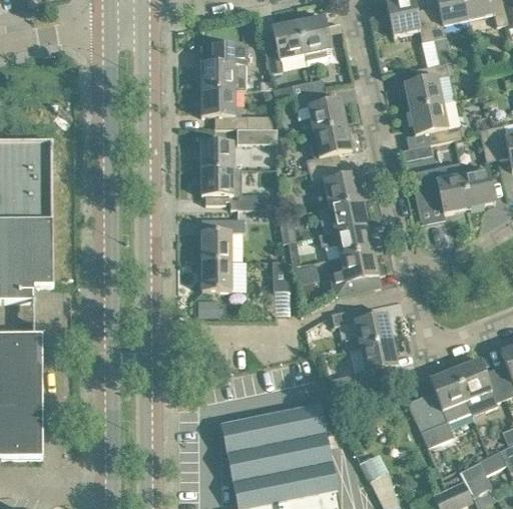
[(433,40),(426,9),(415,11),(413,0),(399,0),(386,3),(393,37),(419,31),(422,42),(433,40)]
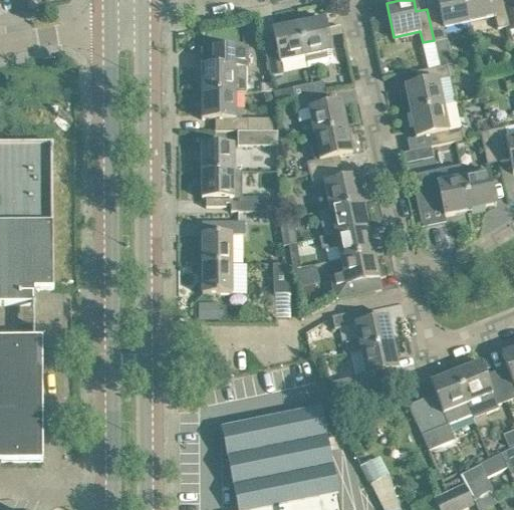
[(469,21),(464,0),(438,0),(439,6),(427,9),(434,40),(446,37),(444,26),(469,21)]
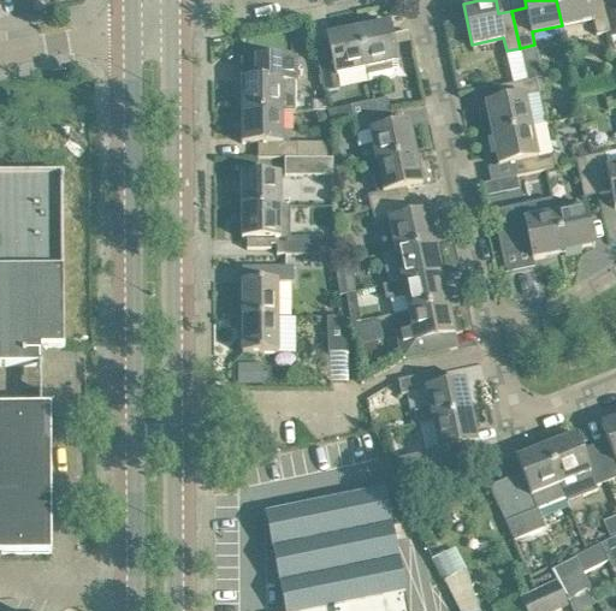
[(556,0),(562,25),(592,18),(596,33),(609,29),(603,0),(556,0)]
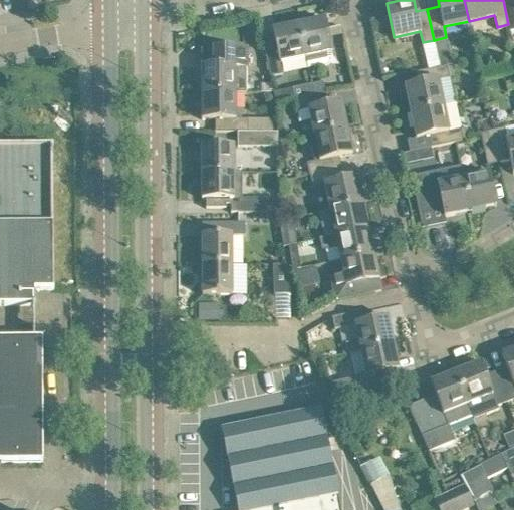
[(503,0),(508,24),(513,22),(513,0),(503,0)]
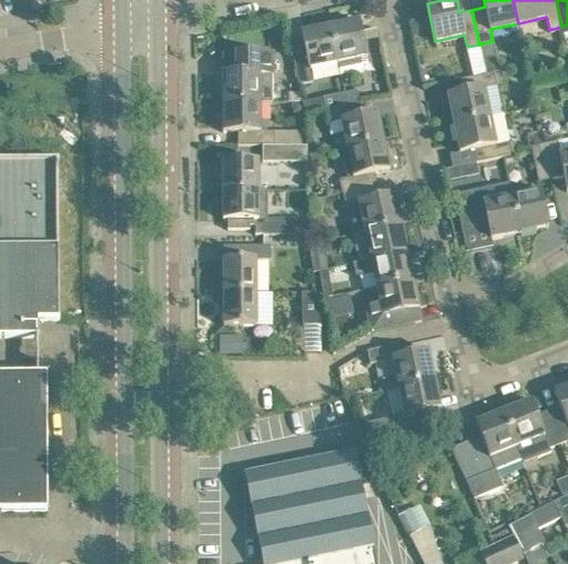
[(328,18),(330,24),(337,61),(340,73),(364,68),(367,61),(366,56),(358,18),(347,20),(346,13),(328,18)]
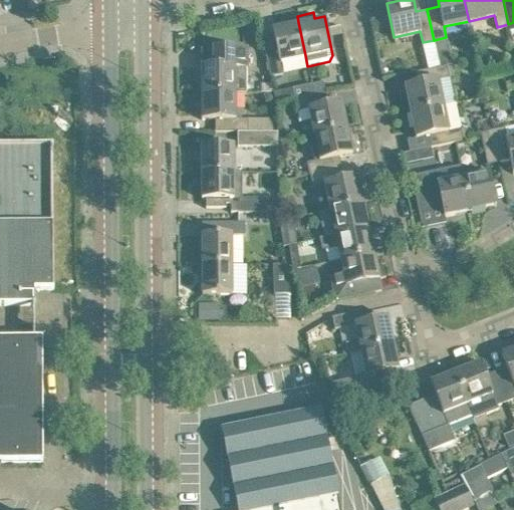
[(305,55),(298,22),(297,16),(281,19),(282,25),(272,27),(275,40),(263,43),(270,74),(282,71),(280,61),(305,55)]
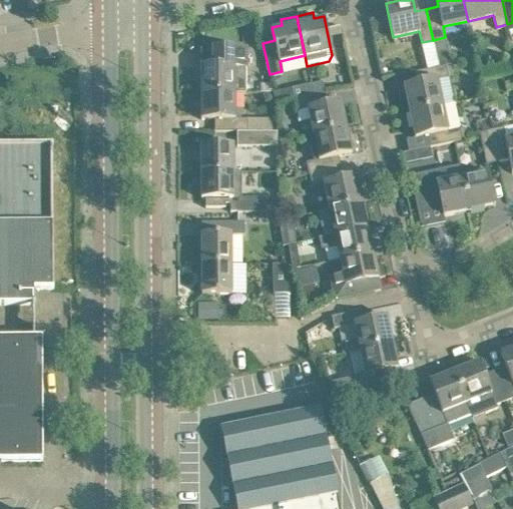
[(245,91),(245,64),(245,52),(213,52),(213,64),(200,64),(200,91),(235,91),(245,91)]
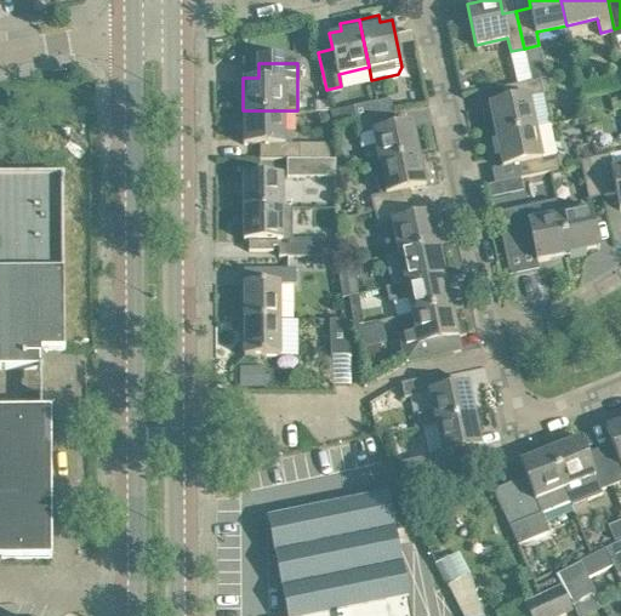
[(550,121),(542,91),(540,77),(501,85),(503,100),(489,102),(495,133),(550,121)]
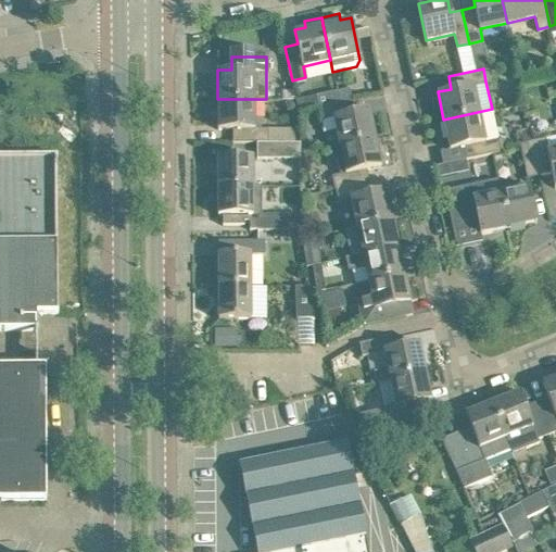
[(350,86),(329,90),(316,92),(318,105),(353,98),(350,86)]
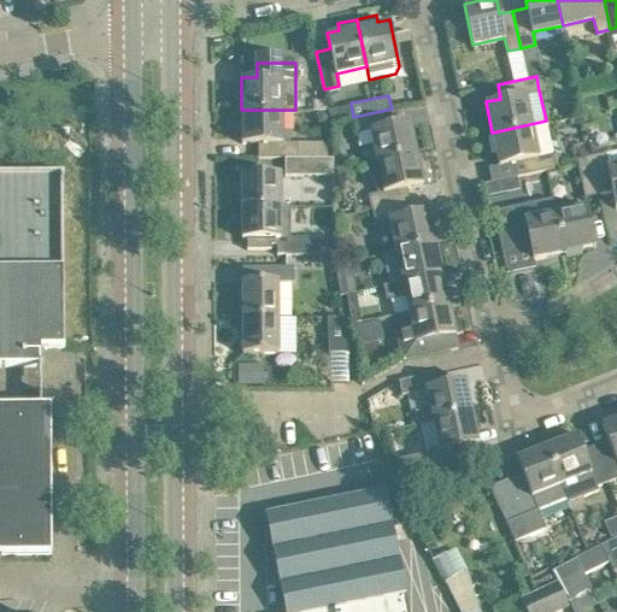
[(394,123),(392,109),(353,117),(357,131),(370,128),(377,159),(417,151),(410,121),(394,123)]
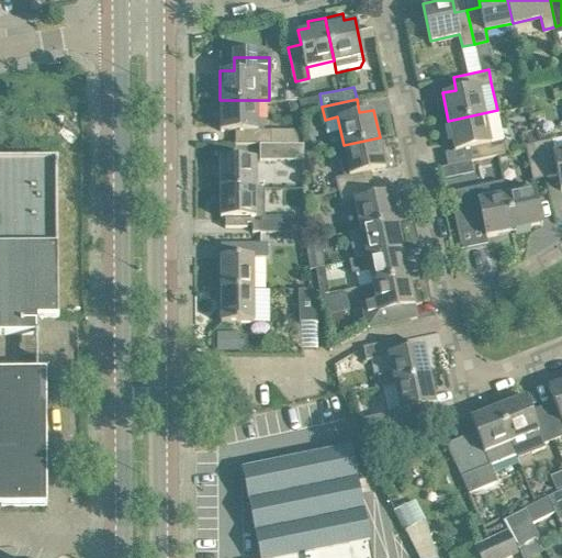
[(258,127),(258,100),(220,100),(220,129),(234,127),(234,141),(260,141),(260,143),(298,142),(298,127),(258,127)]
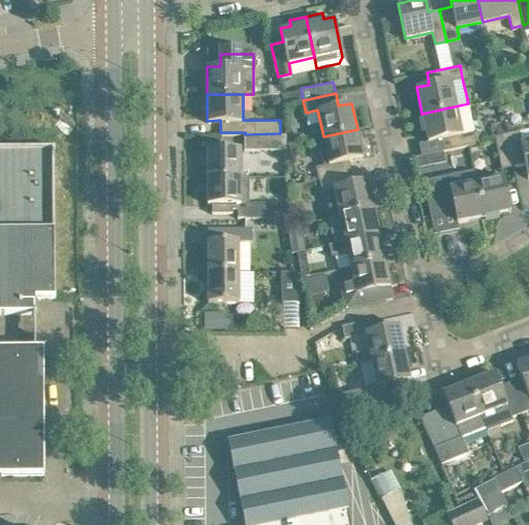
[(476,143),(468,103),(422,114),(427,140),(441,137),(443,148),(421,153),(421,154),(476,143)]
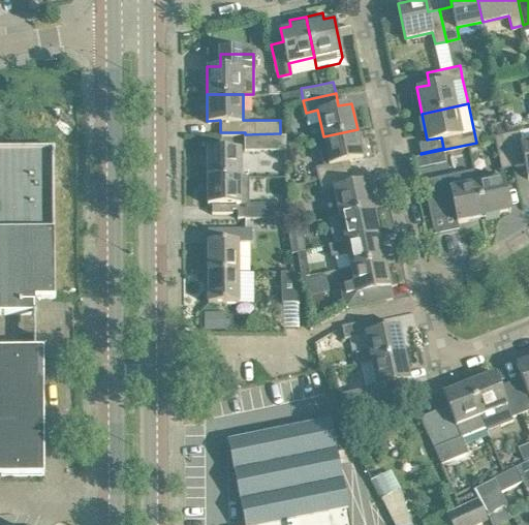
[(363,156),(358,129),(323,136),(330,164),(317,167),(319,178),(351,171),(348,159),(363,156)]
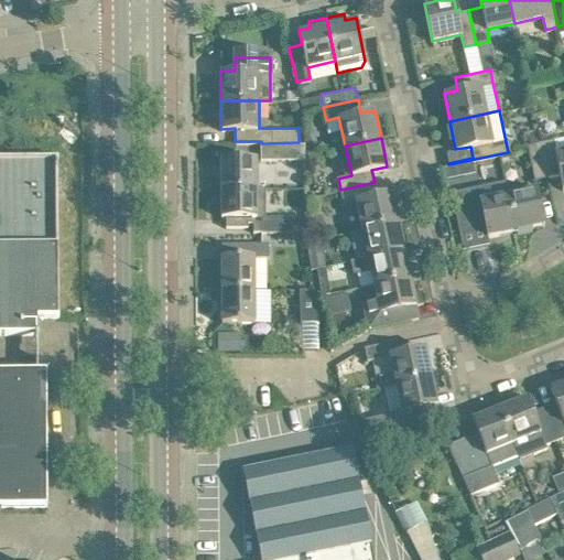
[(563,187),(563,148),(554,151),(552,138),(540,141),(548,176),(560,174),(563,187)]
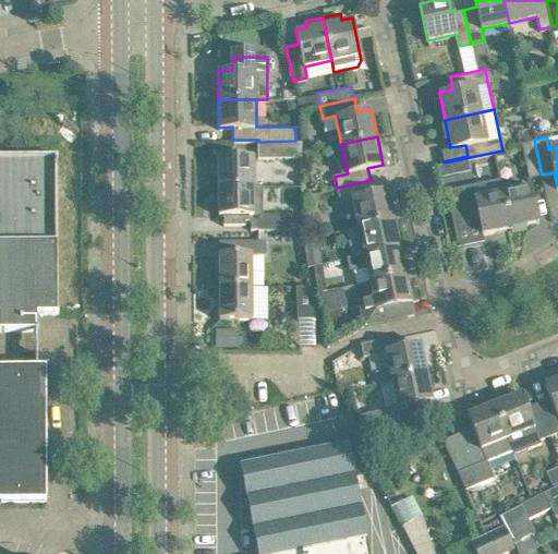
[(4,316),(0,315),(0,344),(59,345),(59,329),(57,329),(52,329),(52,305),(57,305),(59,305),(59,139),(11,139),(11,329),(4,329),(4,316)]
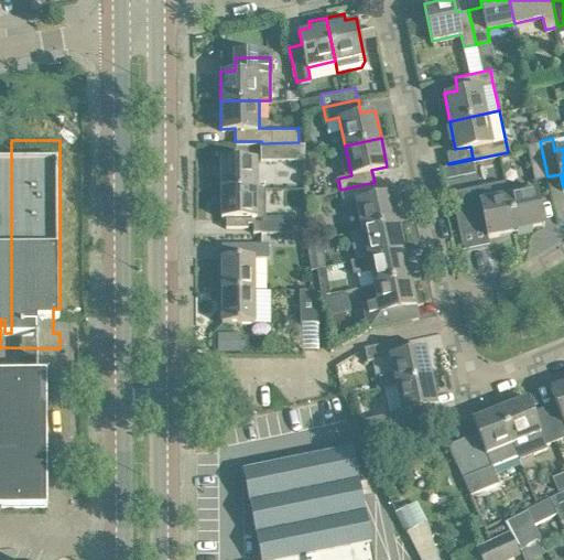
[(548,176),(540,141),(527,143),(534,180),(548,176)]
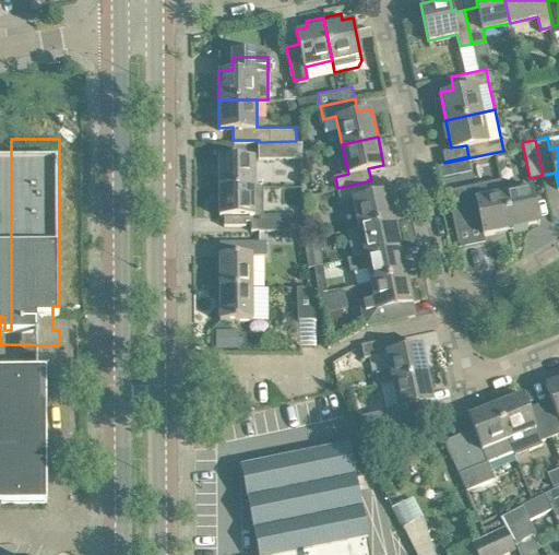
[(301,141),(296,141),(259,142),(259,157),(301,156),(301,141)]
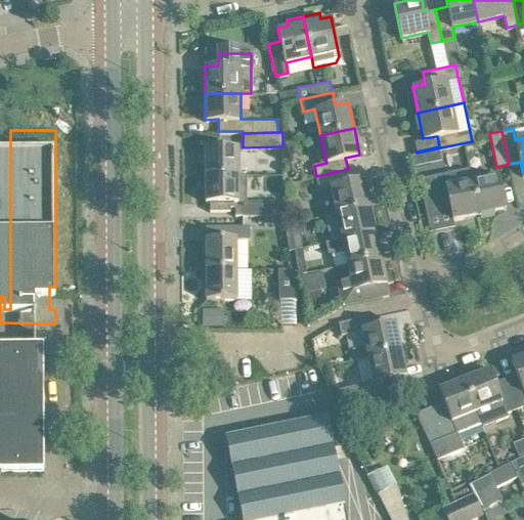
[(237,146),(225,146),(205,146),(205,173),(238,173),(237,146)]
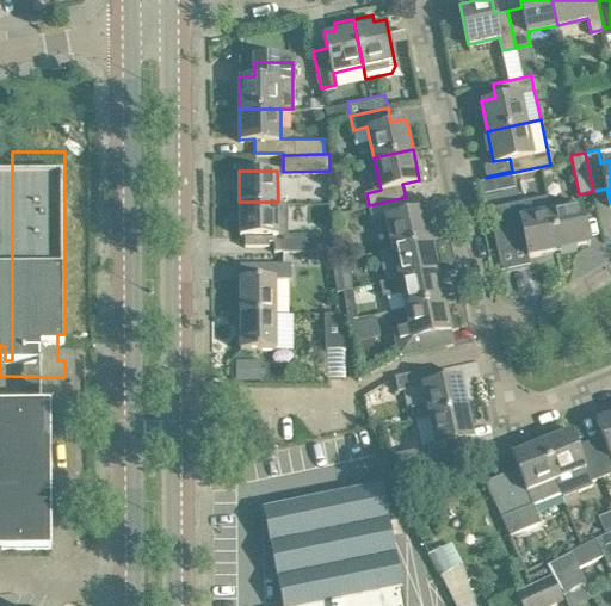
[(408,211),(406,197),(369,205),(371,218),(387,216),(393,247),(432,239),(425,208),(408,211)]
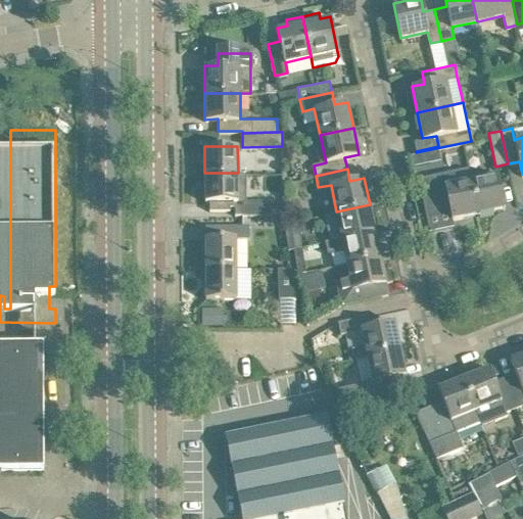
[(478,213),(471,178),(444,184),(442,172),(418,177),(426,216),(449,210),(452,219),(478,213)]
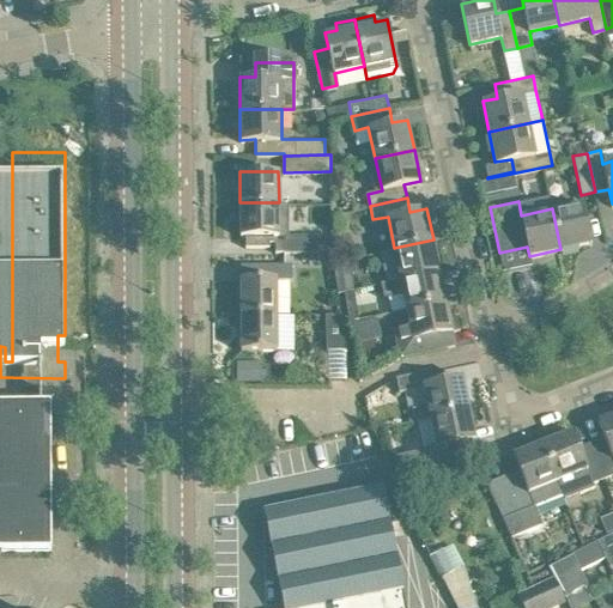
[(279,233),(279,202),(240,202),(241,235),(279,233)]
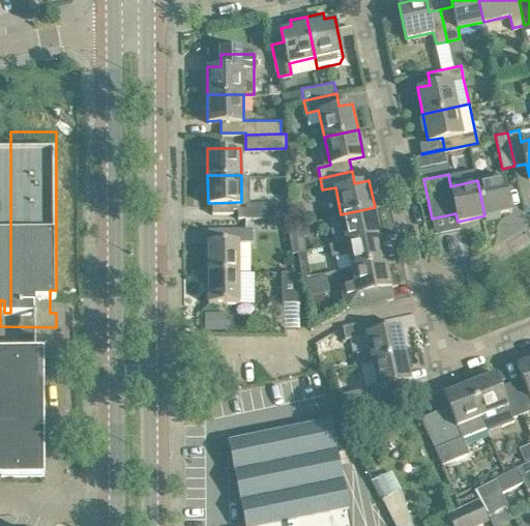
[(503,175),(483,179),(477,180),(484,215),(510,210),(503,175)]
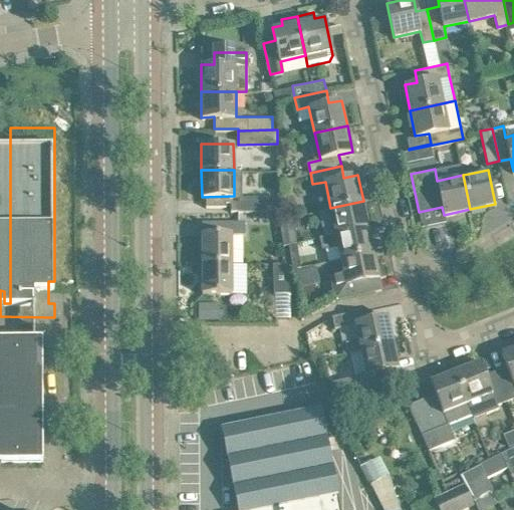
[(278,195),(238,195),(238,210),(278,210),(278,195)]
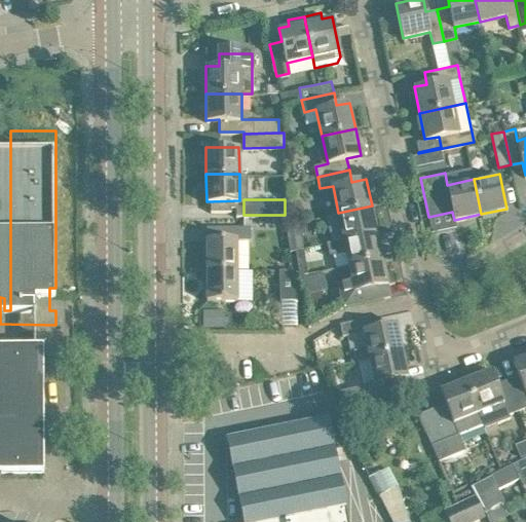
[(377,231),(372,206),(338,213),(344,238),(377,231)]
